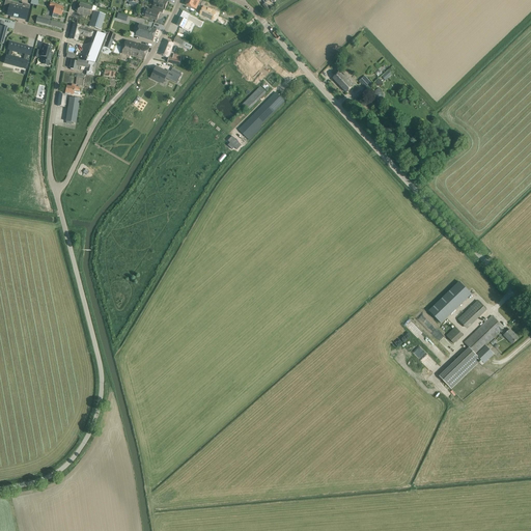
[(150,0),(151,1),(154,2),(152,6),(164,9),(165,9),(167,0),(150,0)]
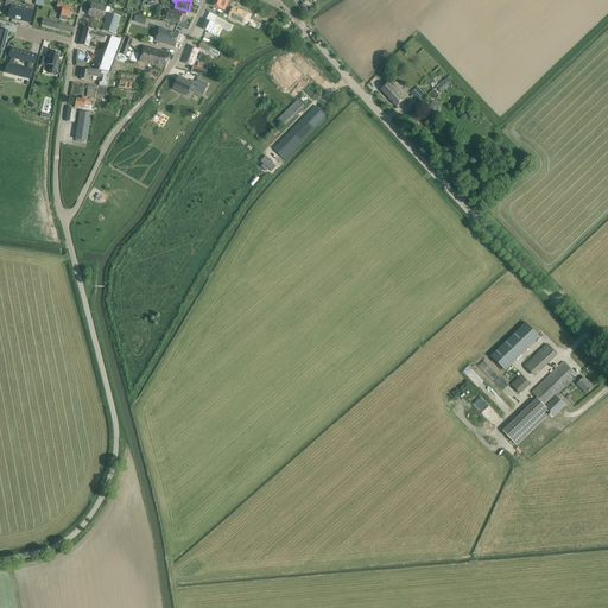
[(213,0),(211,5),(225,11),(228,0),(213,0)]
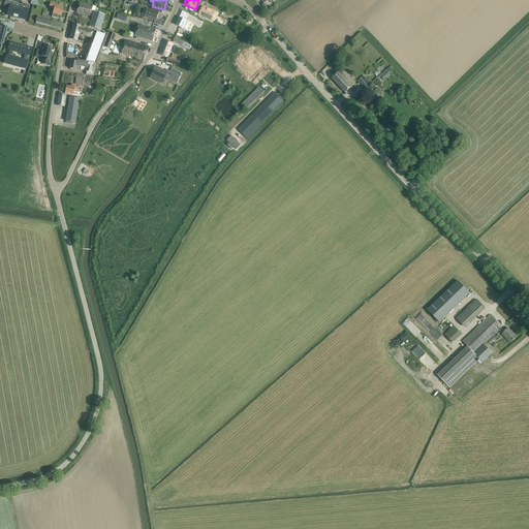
[(7,14),(19,18),(25,20),(26,20),(29,5),(24,3),(23,3),(22,5),(21,4),(11,2),(7,14)]
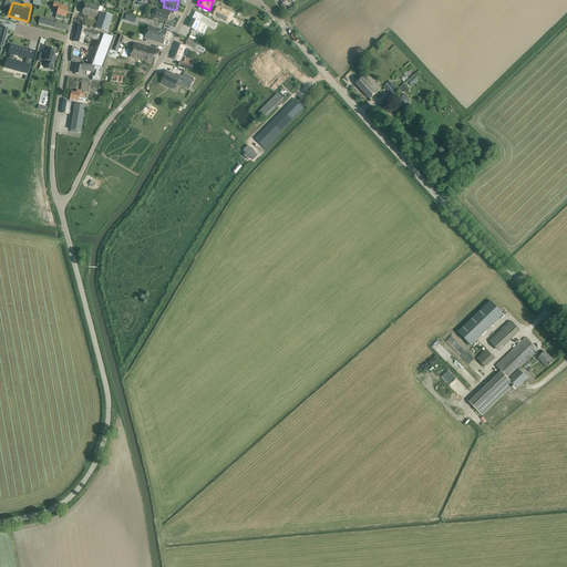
[(58,9),(57,13),(55,18),(61,19),(62,16),(65,16),(68,8),(62,7),(63,6),(53,3),(52,8),(58,9)]
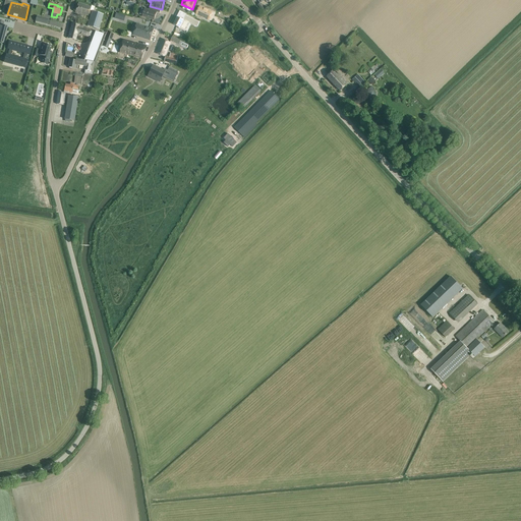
[(99,30),(103,14),(90,10),(91,7),(78,3),(75,12),(88,16),(89,14),(91,14),(87,25),(99,30)]
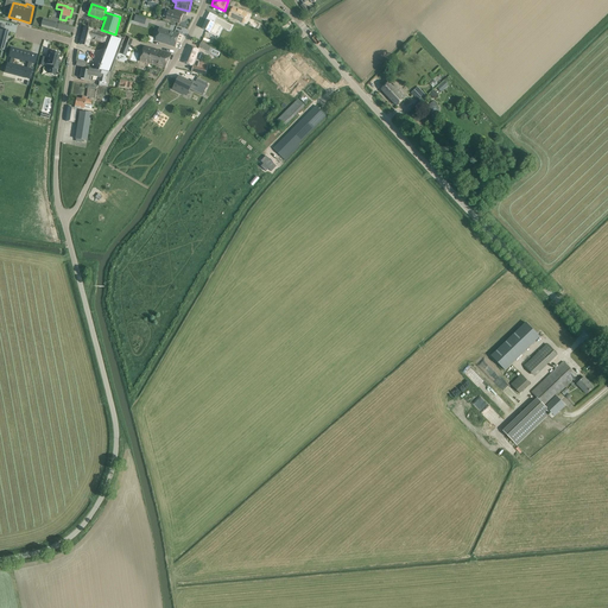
[(187,16),(188,11),(175,7),(173,11),(169,10),(166,19),(179,24),(183,14),(187,16)]
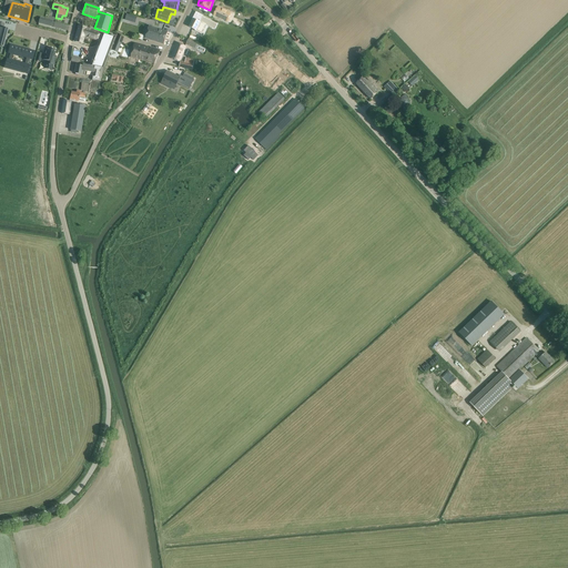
[(217,7),(214,16),(227,21),(231,13),(217,7)]
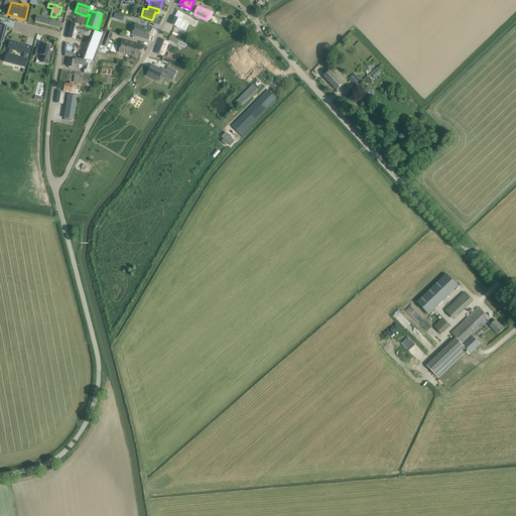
[(174,20),(172,24),(176,26),(176,27),(182,30),(184,26),(185,23),(186,21),(195,25),(197,21),(184,15),(184,14),(178,11),(173,20),(174,20)]
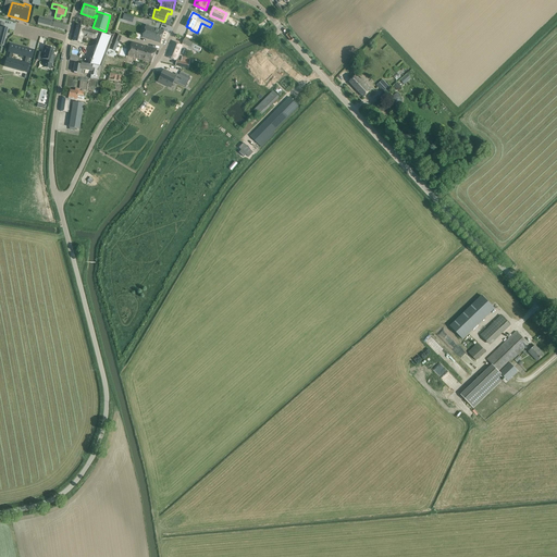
[(86,37),(97,40),(100,33),(88,28),(77,25),(73,40),(84,44),(86,37)]
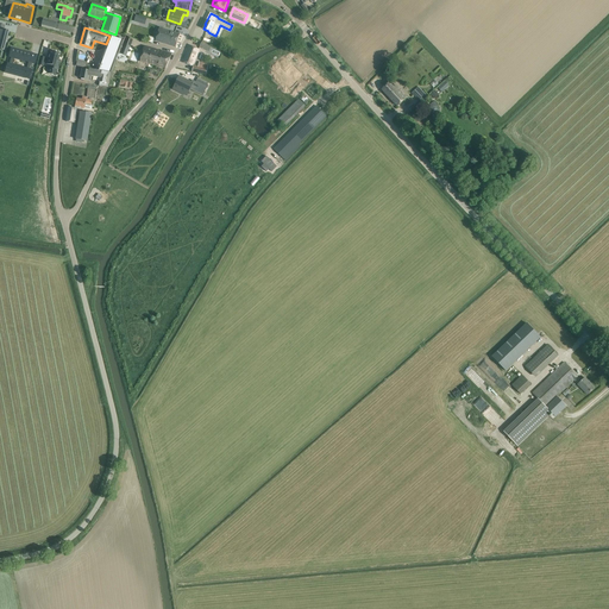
[(180,33),(174,32),(159,27),(157,36),(155,36),(154,37),(149,36),(148,42),(152,43),(154,39),(156,41),(176,48),(180,33)]
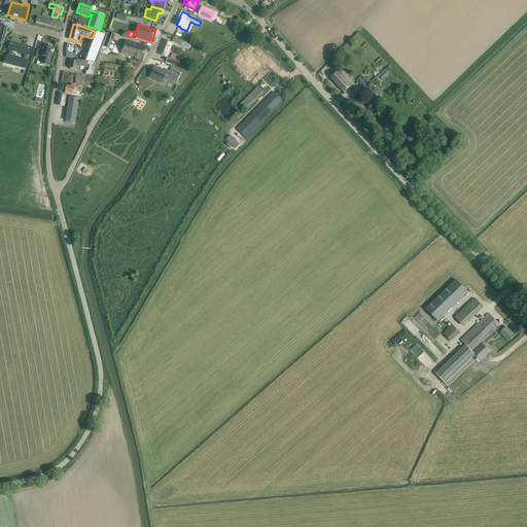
[(92,38),(83,61),(96,63),(106,35),(95,31),(92,38)]
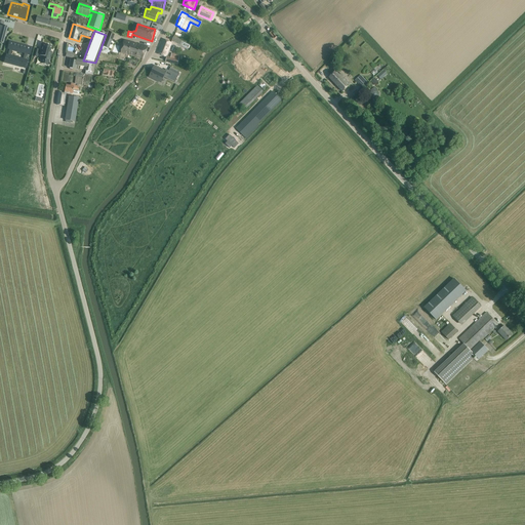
[(108,32),(107,35),(102,46),(109,48),(114,34),(112,33),(113,33),(108,32)]
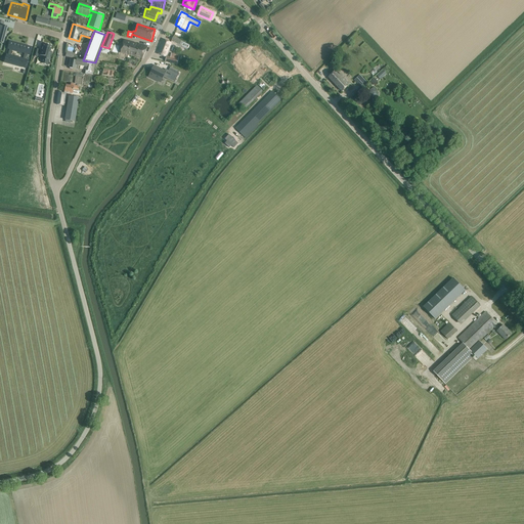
[(172,42),(168,41),(163,39),(158,53),(166,57),(172,42)]
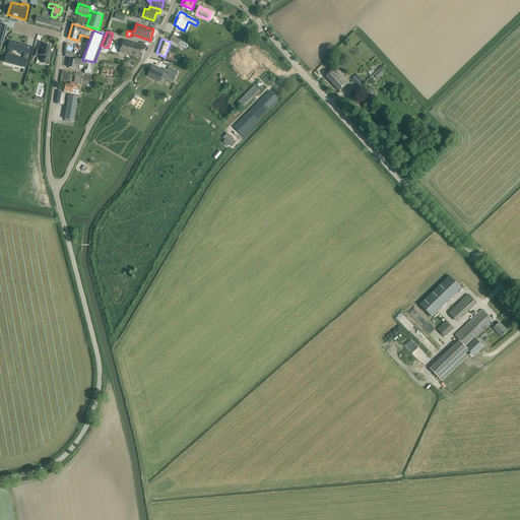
[(134,51),(136,43),(135,43),(134,44),(132,43),(132,42),(123,40),(120,52),(133,56),(135,51),(134,51)]
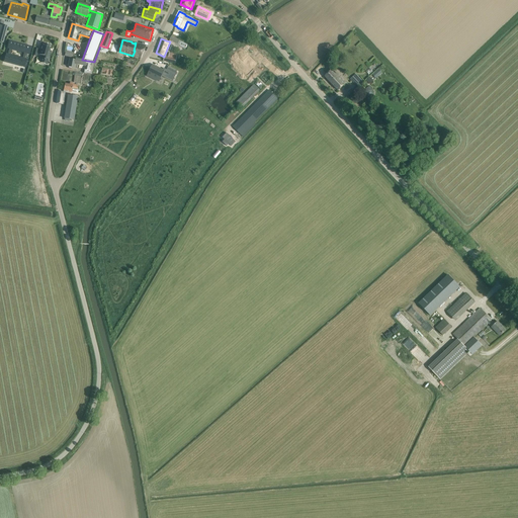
[(6,54),(4,62),(8,63),(9,63),(20,66),(25,68),(27,59),(25,59),(27,54),(28,55),(31,46),(26,45),(26,46),(14,42),(14,41),(9,40),(7,49),(9,50),(8,54),(6,54)]
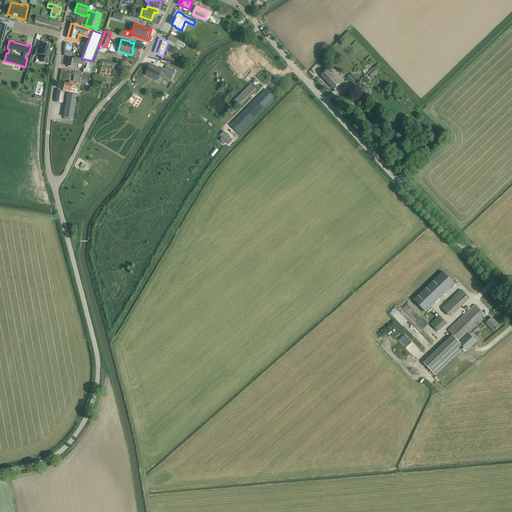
[(144,45),(134,42),(132,50),(133,50),(131,55),(139,57),(144,45)]
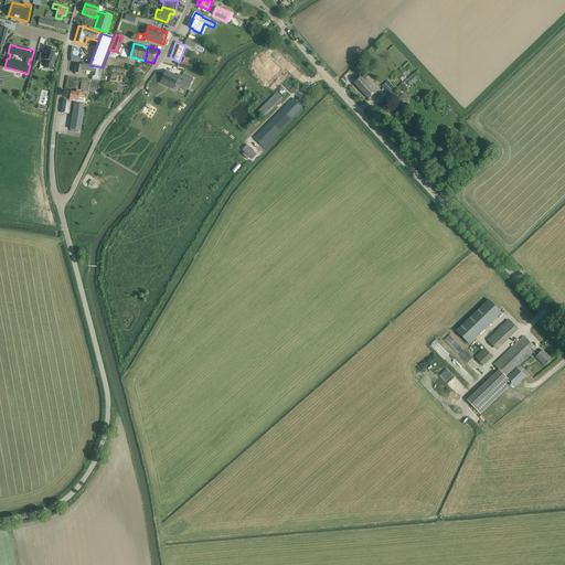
[(52,66),(55,56),(54,55),(56,50),(48,48),(45,54),(44,54),(43,60),(46,61),(45,64),(52,66)]
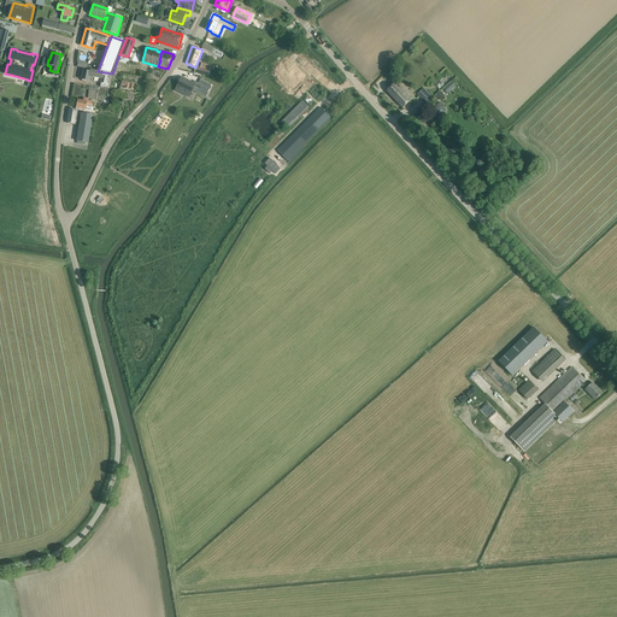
[(281,66),(285,69),(293,60),(289,57),(281,66)]
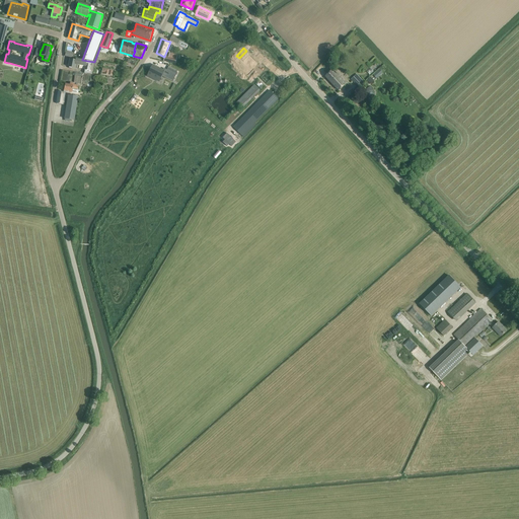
[(243,62),(240,58),(237,62),(241,66),(240,67),(248,74),(258,64),(249,56),(243,62)]
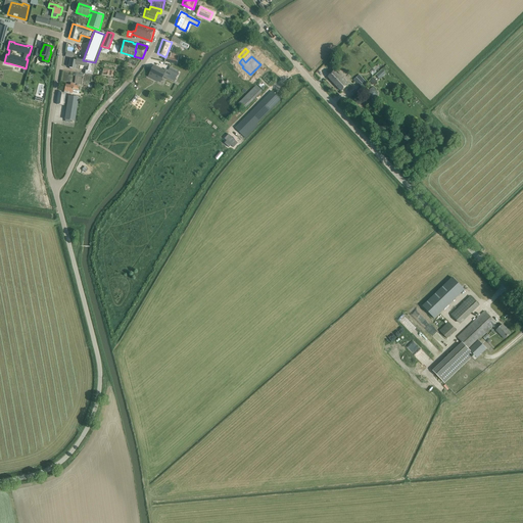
[(93,73),(95,62),(83,60),(76,59),(76,60),(70,59),(68,67),(78,69),(79,65),(86,66),(85,70),(93,73)]
